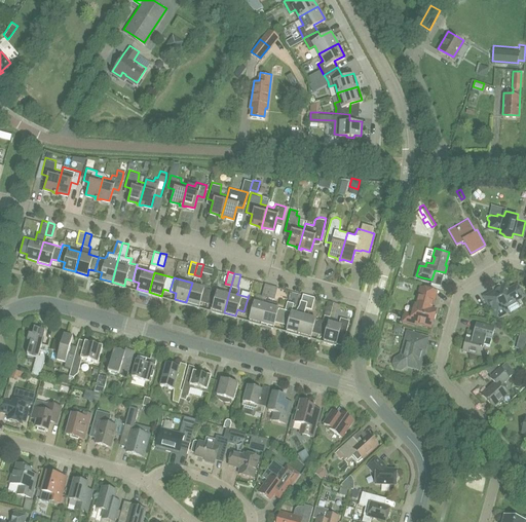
[(490,290),(484,294),(489,302),(496,315),(508,309),(509,310),(520,304),(516,297),(524,293),(523,291),(524,290),(524,289),(524,288),(524,287),(524,286),(523,285),(522,284),(521,284),(520,284),(519,284),(518,281),(509,286),(505,281),(490,290)]
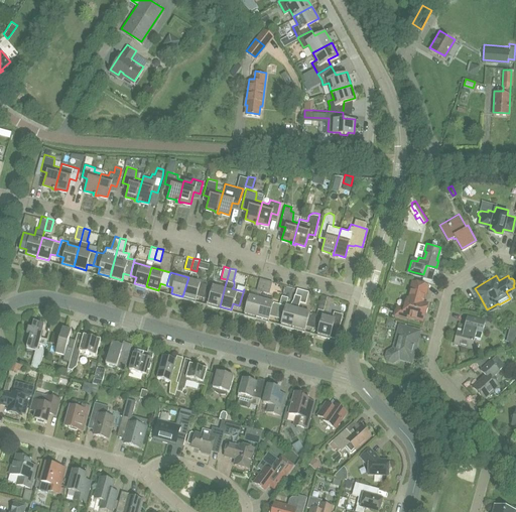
[(263,289),(266,277),(260,276),(256,287),(263,289)]
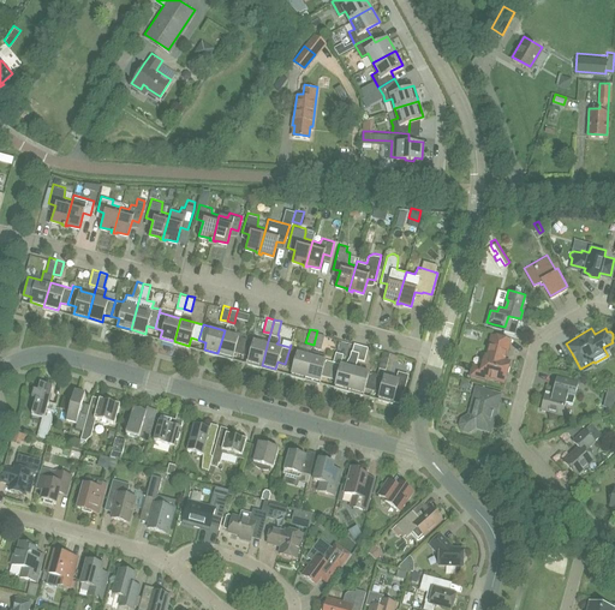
[(242,352),(246,335),(225,330),(218,353),(232,357),(234,350),(242,352)]
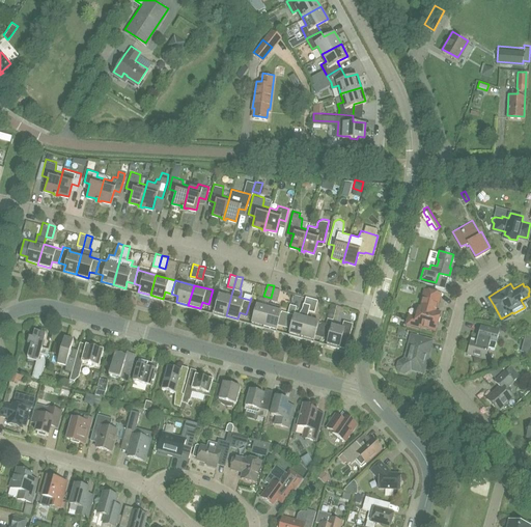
[(274,285),(271,298),(277,300),(280,287),(274,285)]
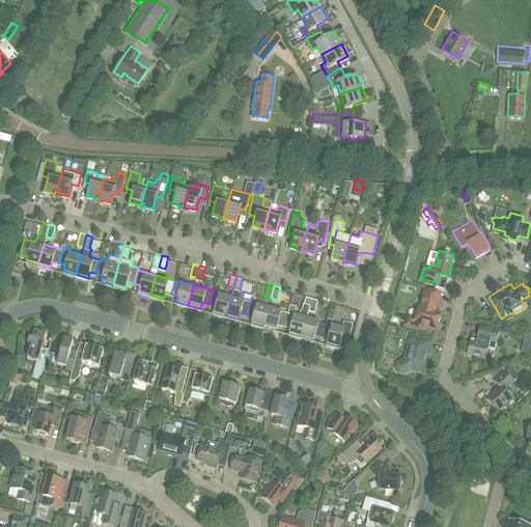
[(419,305),(417,314),(408,312),(406,322),(419,326),(420,324),(435,327),(440,310),(435,309),(439,292),(426,288),(422,301),(424,302),(423,306),(419,305)]
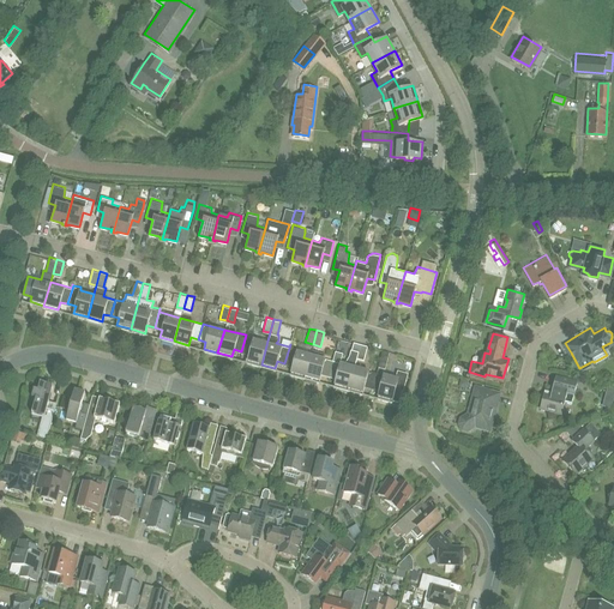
[(262,365),(268,341),(246,335),(241,351),(248,354),(247,361),(262,365)]
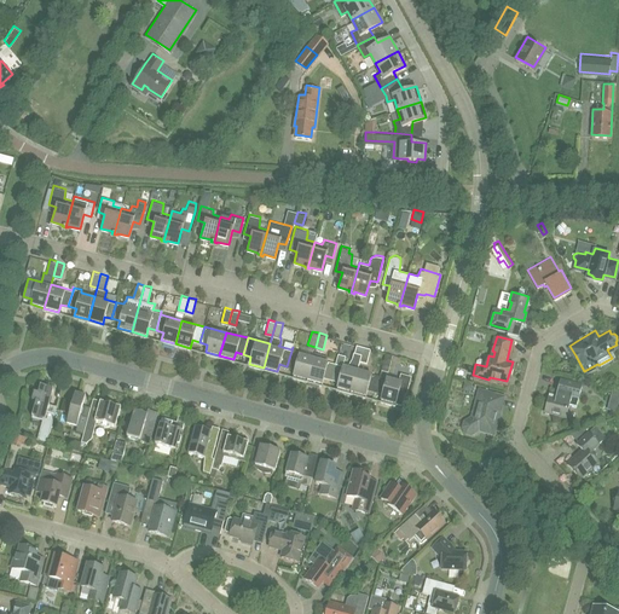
[(351,392),(357,368),(359,359),(364,345),(357,343),(353,357),(347,365),(335,361),(331,378),(339,380),(336,388),(351,392)]
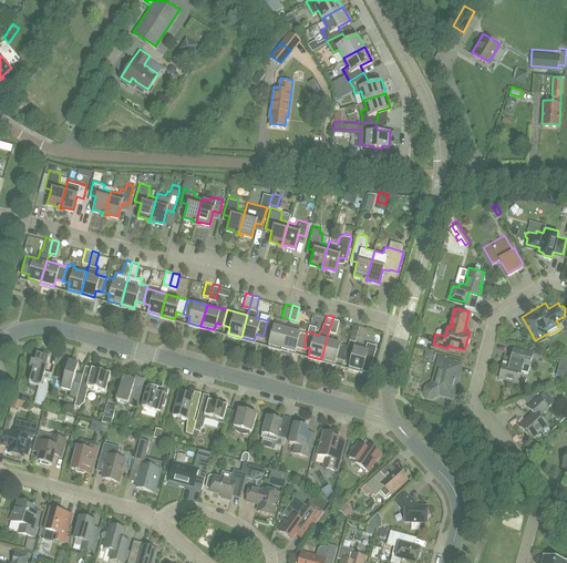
[(333,316),(329,329),(336,331),(339,318),(333,316)]
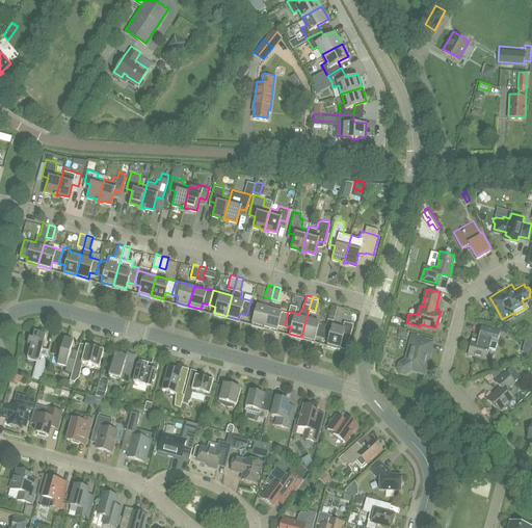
[(264,326),(269,306),(258,302),(259,300),(251,298),(246,315),(254,317),(251,323),(264,326)]
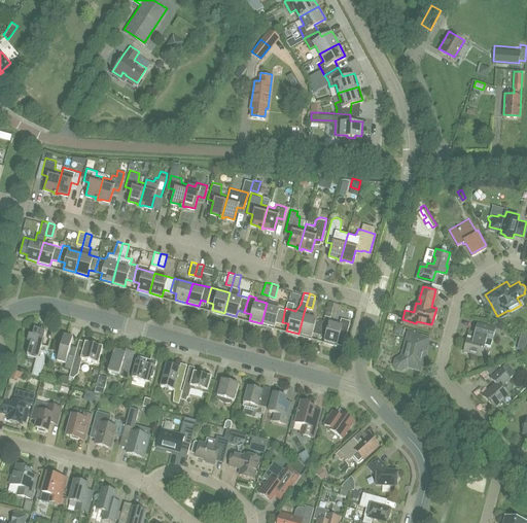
[(335,301),(328,299),(324,313),(330,314),(335,301)]
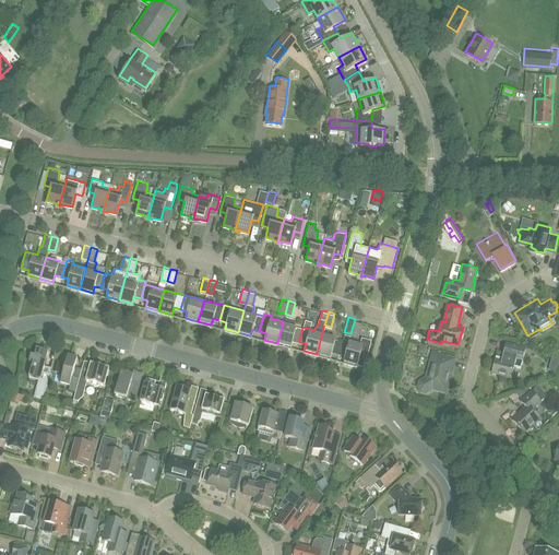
[(299,342),(302,327),(283,321),(277,343),(290,346),(292,340),(299,342)]
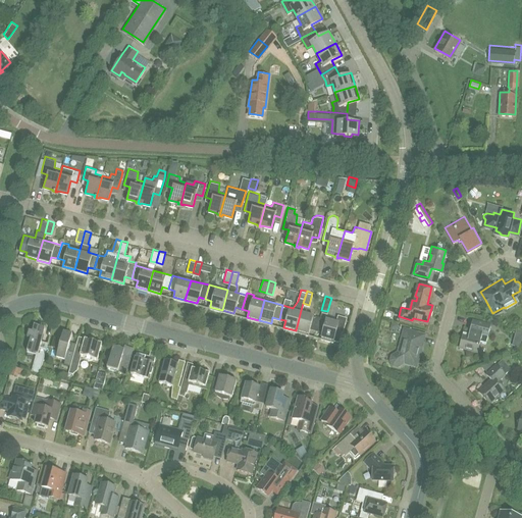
[(316,329),(320,315),(301,310),(296,330),(308,333),(310,327),(316,329)]
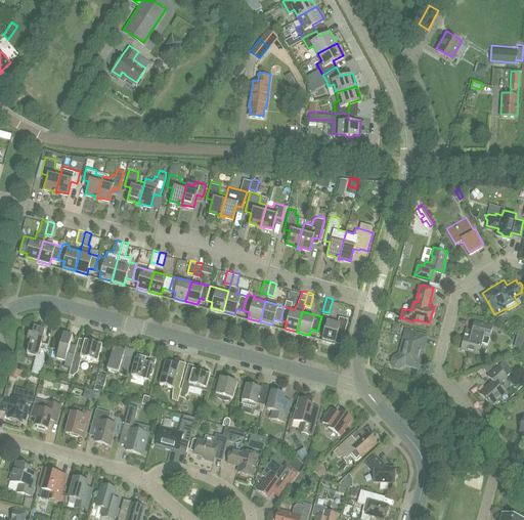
[(346,323),(340,321),(321,316),(317,331),(323,332),(321,339),(335,342),(335,339),(341,341),(346,323)]
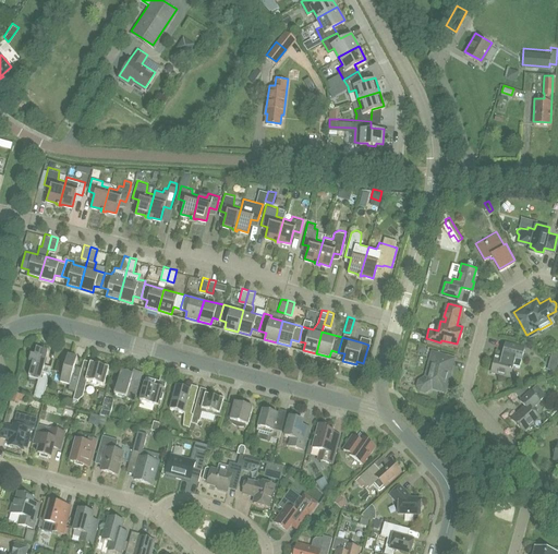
[(496,350),(490,369),(510,373),(513,363),(520,364),(524,346),(505,340),(501,352),(496,350)]
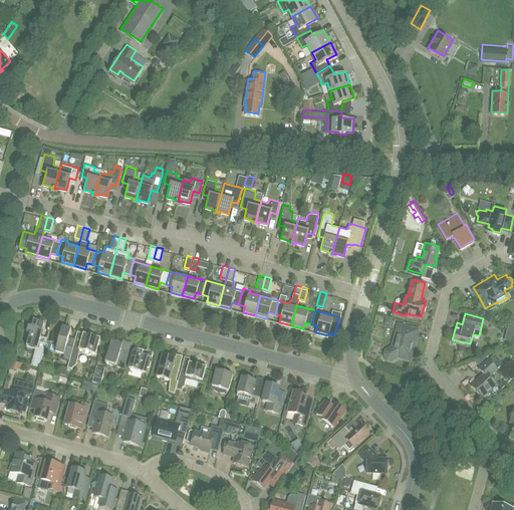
[(32,323),(28,322),(26,329),(30,330),(26,343),(35,346),(34,352),(31,363),(38,365),(44,345),(47,335),(41,333),(44,320),(33,317),(32,323)]
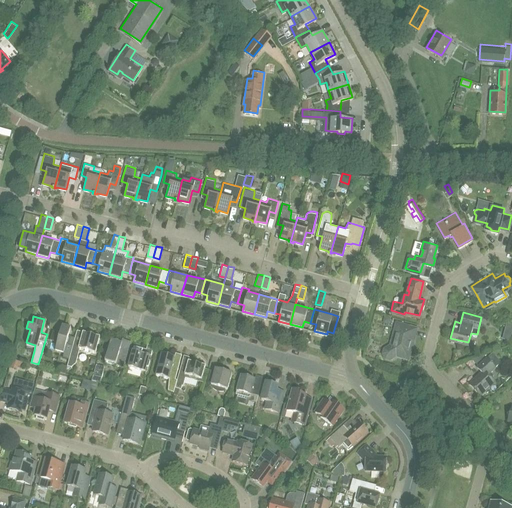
[(390,356),(396,353),(406,356),(408,354),(416,326),(397,321),(390,343),(384,347),(383,351),(385,355),(390,356)]
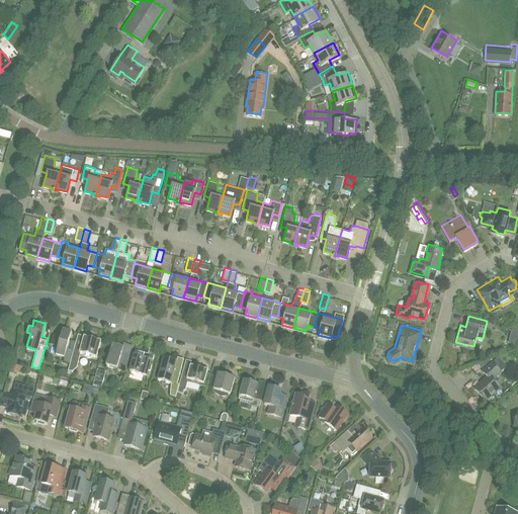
[(61,335),(53,333),(51,341),(58,344),(56,350),(65,353),(67,346),(70,347),(72,338),(69,337),(71,330),(63,328),(61,335)]
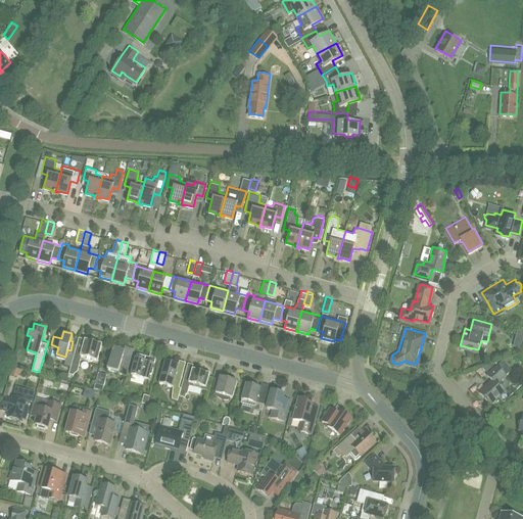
[(79,361),(80,357),(81,354),(85,355),(85,357),(87,358),(88,359),(90,359),(92,358),(93,357),(97,359),(102,341),(98,340),(94,337),(94,336),(93,339),(85,336),(84,338),(78,337),(68,371),(73,373),(78,369),(80,362),(79,361)]
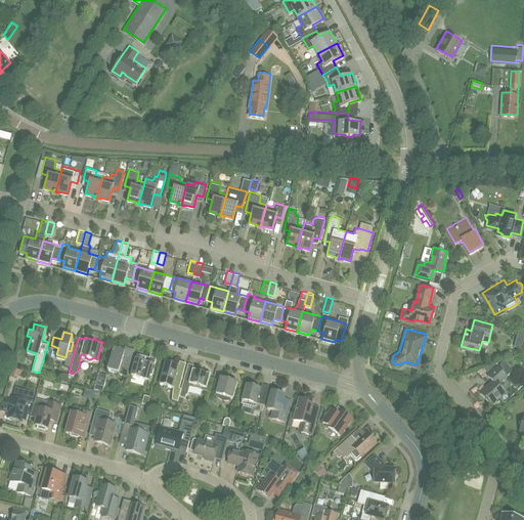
[(114,345),(112,352),(108,351),(106,359),(110,359),(107,367),(127,374),(131,357),(123,355),(125,348),(114,345)]
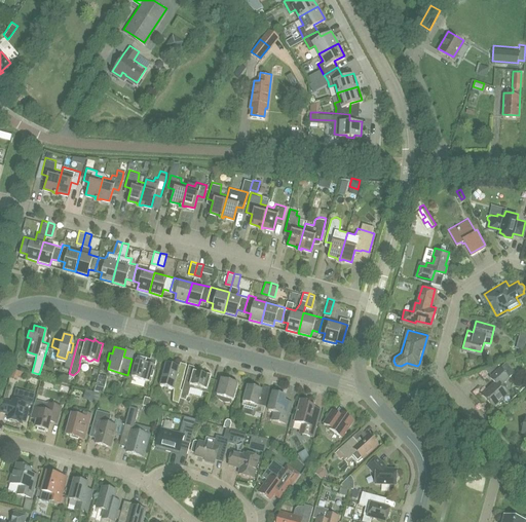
[(150,380),(155,363),(156,358),(150,357),(150,359),(146,358),(146,356),(138,352),(132,375),(150,380)]
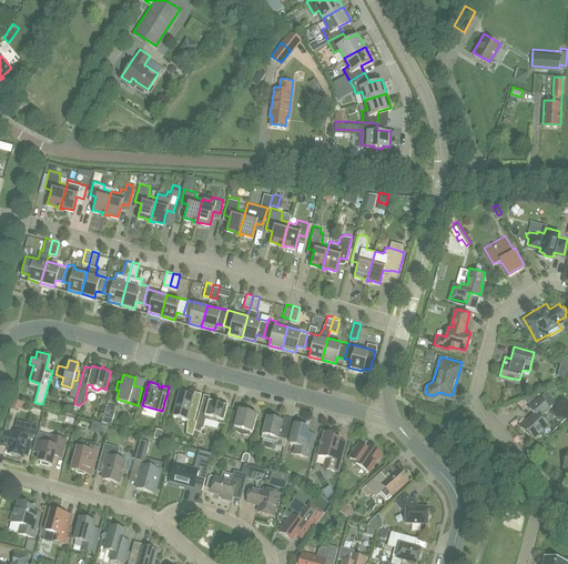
[(544,411),(549,405),(556,399),(546,389),(529,405),(535,411),(520,424),(533,436),(549,421),(545,418),(547,416),(547,413),(544,411)]
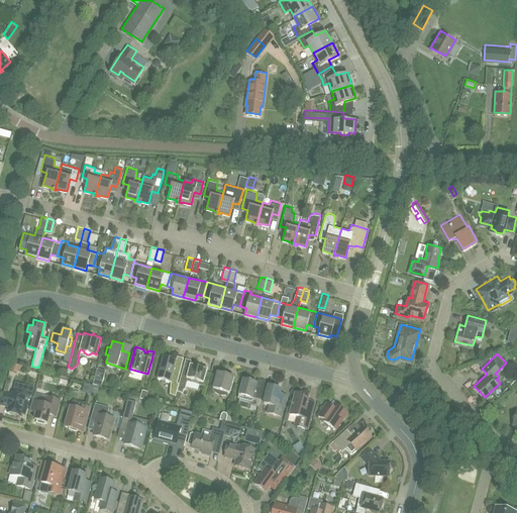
[(164,354),(163,355),(161,354),(158,362),(161,363),(158,377),(170,380),(171,380),(170,392),(176,393),(177,389),(179,381),(177,381),(181,365),(175,364),(176,357),(164,354)]
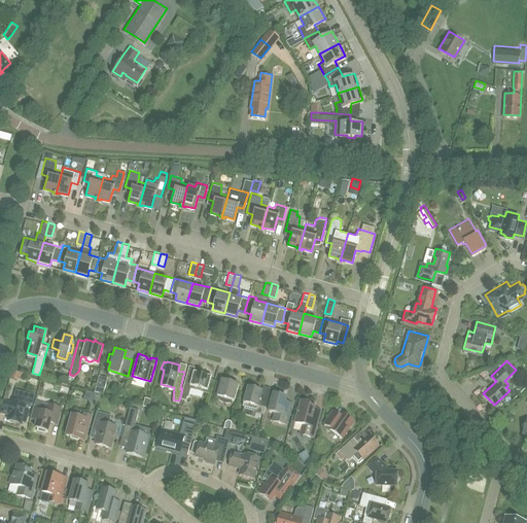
[(186,398),(190,383),(195,384),(195,385),(197,387),(198,387),(200,388),(202,387),(203,386),(207,387),(211,374),(207,373),(203,370),(204,369),(203,369),(202,372),(194,369),(191,376),(186,375),(182,388),(180,396),(185,397),(186,398)]
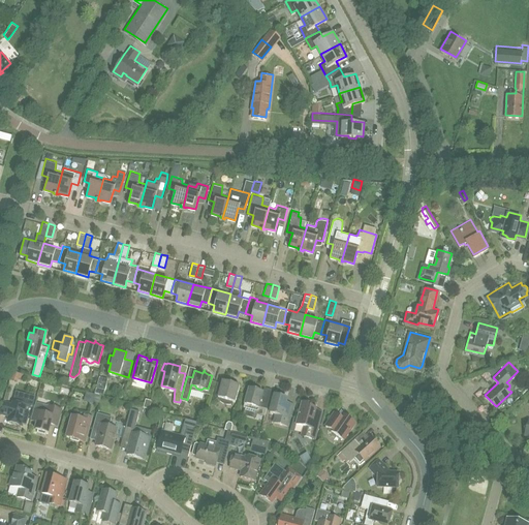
[(99,374),(95,391),(103,394),(107,377),(99,374)]
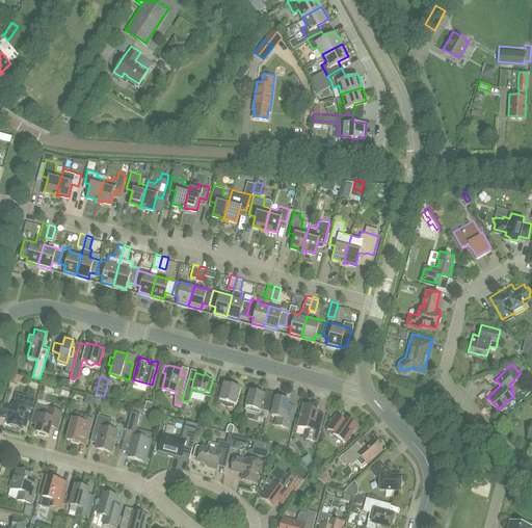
[(230,379),(229,381),(223,380),(219,397),(236,401),(241,385),(235,384),(236,381),(230,379)]
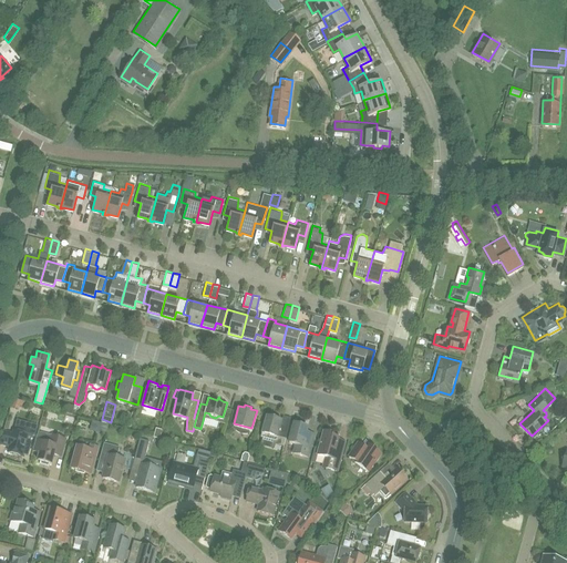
[(286,436),(288,426),(280,423),(282,417),(267,413),(261,434),(276,438),(278,433),(286,436)]
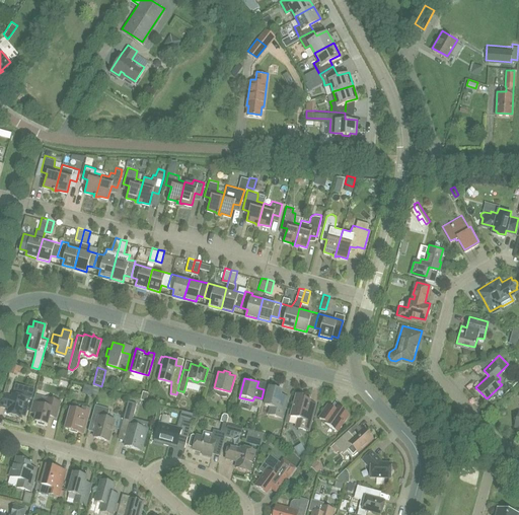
[(15,381),(12,390),(12,393),(3,391),(0,403),(8,406),(7,411),(20,415),(22,406),(24,406),(26,405),(26,403),(25,401),(24,400),(26,394),(31,395),(34,386),(15,381)]
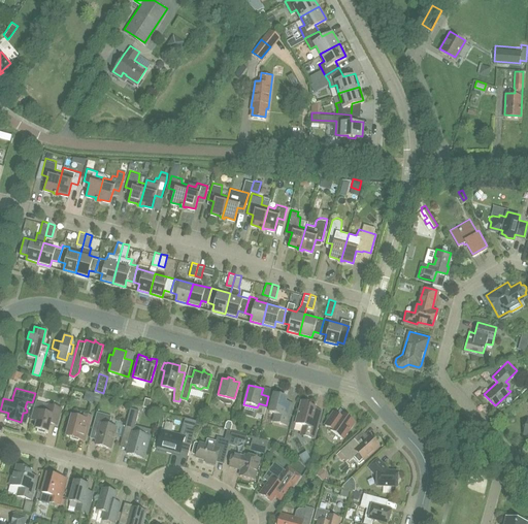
[(292,401),(285,399),(287,395),(274,392),(269,410),(275,411),(273,419),(287,422),(292,401)]
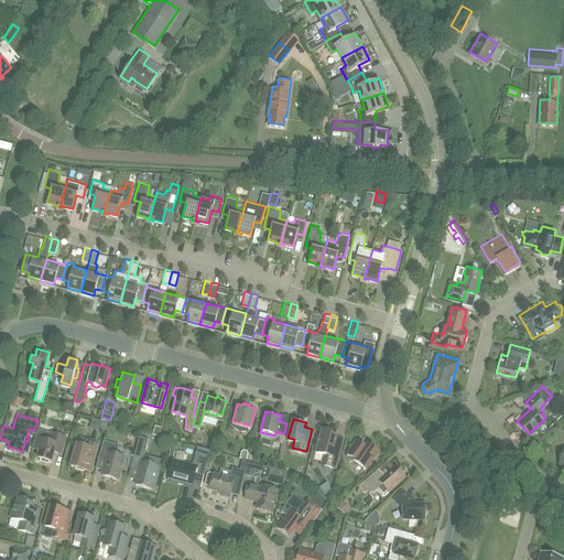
[(344,438),(336,435),(338,431),(322,427),(315,450),(324,452),(323,455),(325,459),(326,459),(325,463),(335,466),(344,438)]
